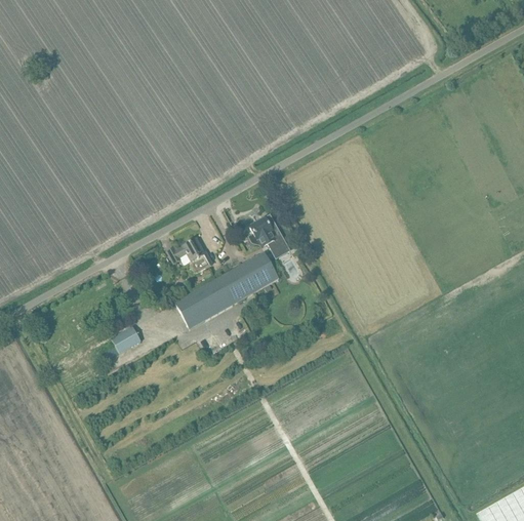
[(266,216),(250,225),(253,232),(255,234),(257,238),(259,237),(264,245),(269,242),(272,249),(277,256),(290,249),(286,241),(282,234),(281,234),(270,214),(266,216)]
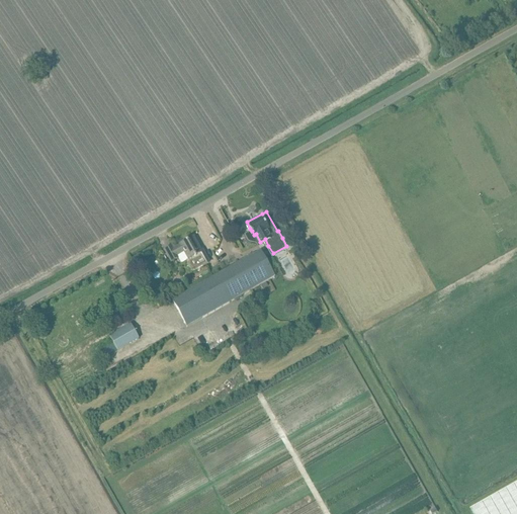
[(209,259),(202,247),(201,248),(193,235),(173,246),(172,243),(165,247),(171,259),(178,255),(177,253),(185,249),(189,256),(187,257),(193,268),(209,259)]
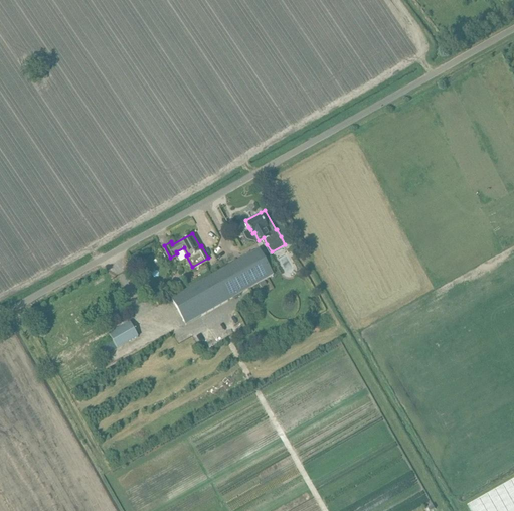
[(274,272),(260,246),(230,263),(190,286),(172,296),(186,322),(274,272)]
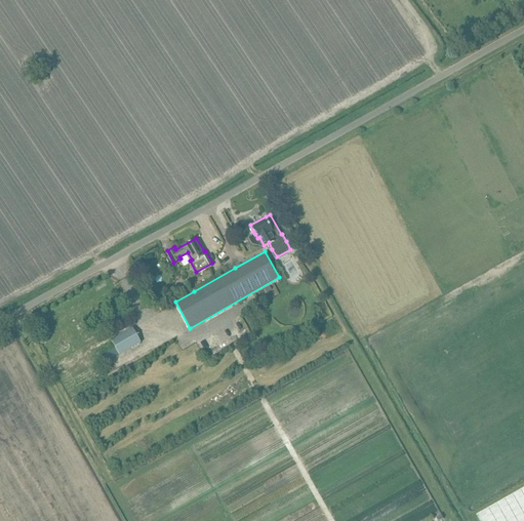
[(133,325),(111,337),(119,352),(142,339),(133,325)]
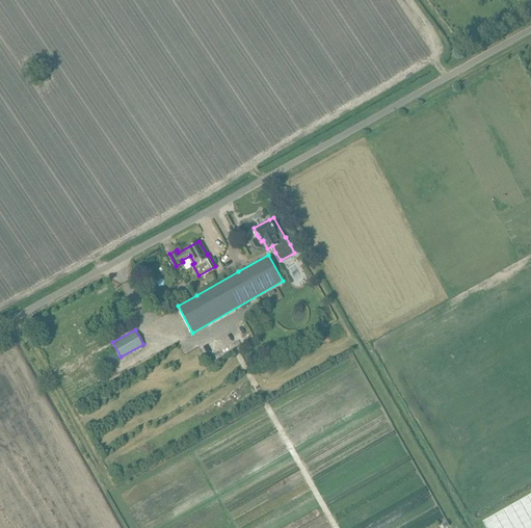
[(134,355),(136,362),(149,355),(147,350),(134,355)]
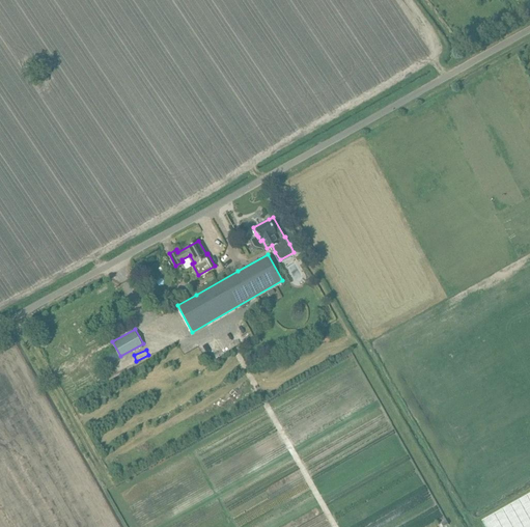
[(529,492),(483,519),(487,526),(529,526),(529,492)]
